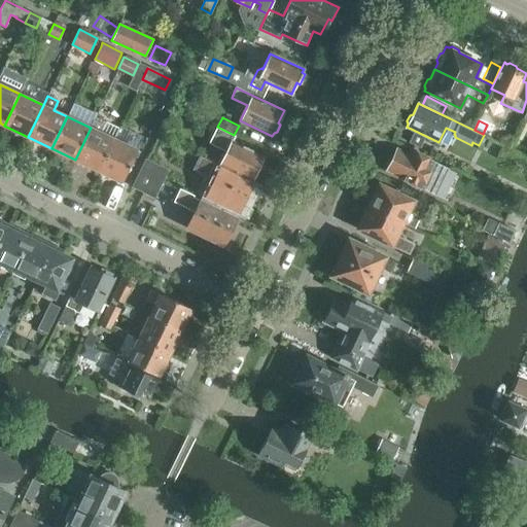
[(75,160),(99,171),(114,139),(100,133),(104,126),(94,121),(91,128),(75,160)]
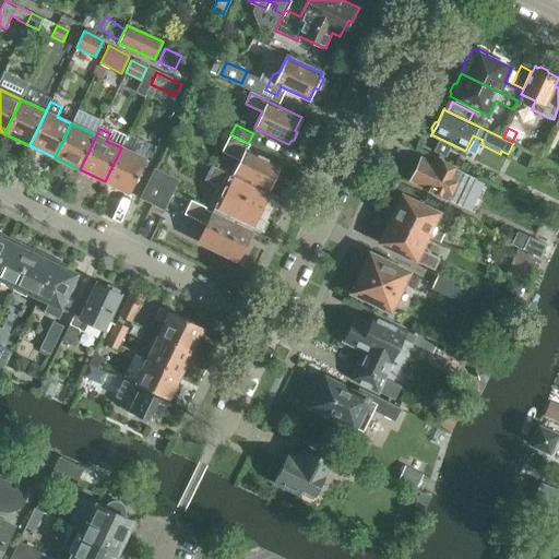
[(223,152),(240,161),(234,175),(268,190),(269,189),(271,190),(276,177),(274,176),(280,165),(246,150),(249,144),(230,135),(223,152)]
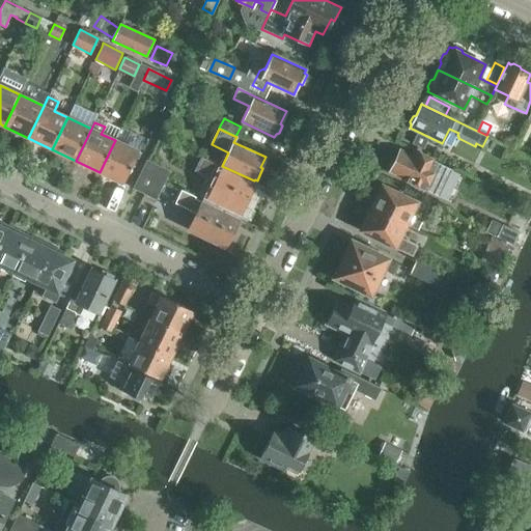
[(412,143),(423,149),(428,138),(417,133),(412,143)]
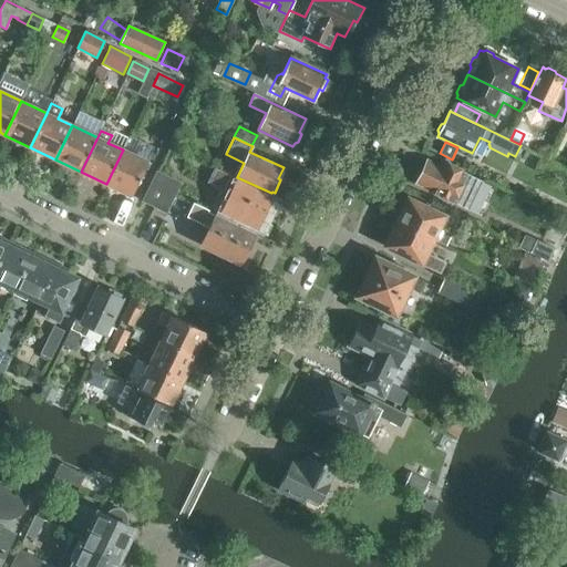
[(123,150),(106,184),(132,196),(147,162),(123,150)]
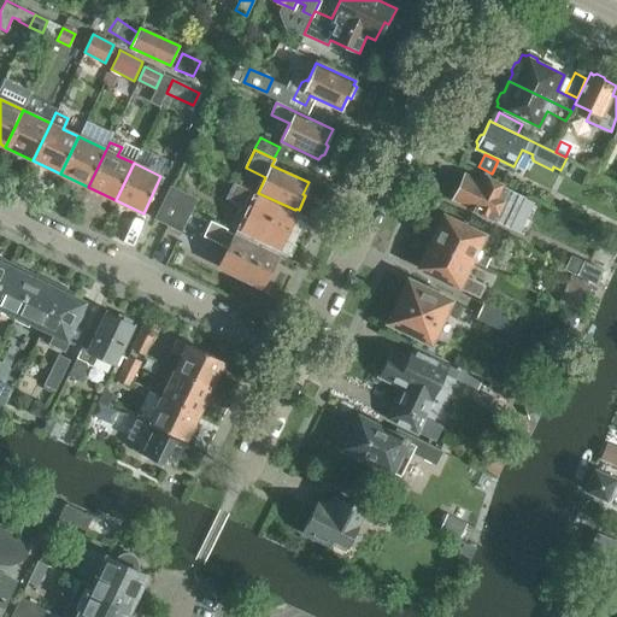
[(528,198),(507,189),(482,176),(479,182),(464,176),(460,183),(456,183),(452,192),(454,195),(453,199),(474,209),(472,211),(493,221),(503,199),(523,209),(528,198)]
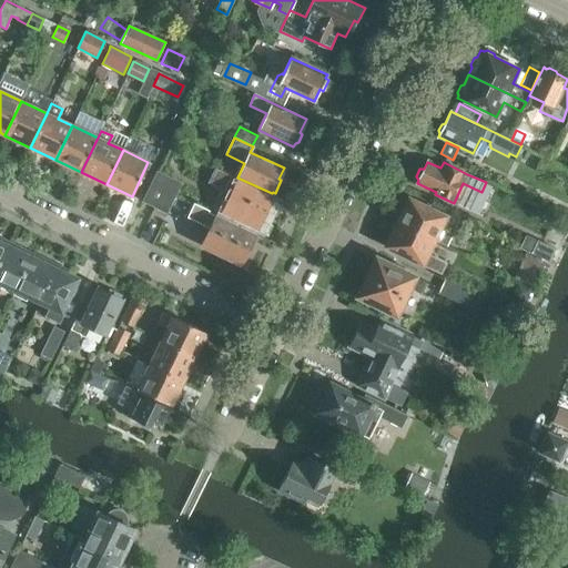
[(240,181),(216,169),(210,183),(223,190),(222,191),(226,193),(227,191),(232,193),(224,210),(259,226),(271,200),(237,184),(240,181)]
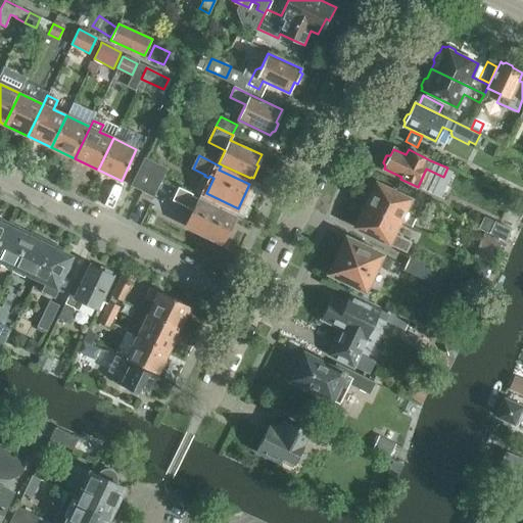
[(131,186),(141,191),(151,171),(161,176),(160,178),(162,179),(167,169),(144,158),(131,186)]
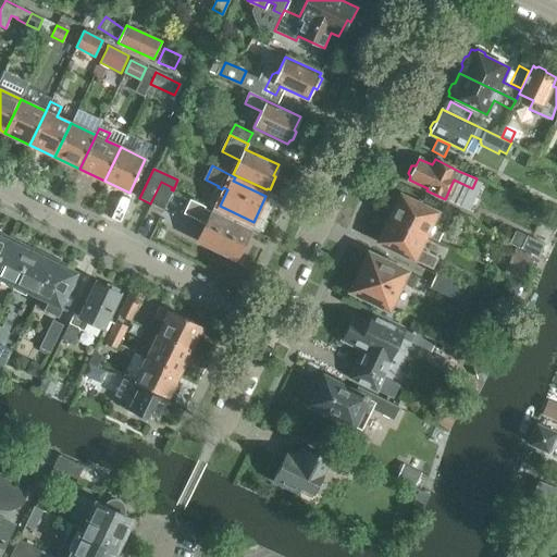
[(161,182),(150,203),(163,209),(173,190),(171,189),(172,187),(161,182)]
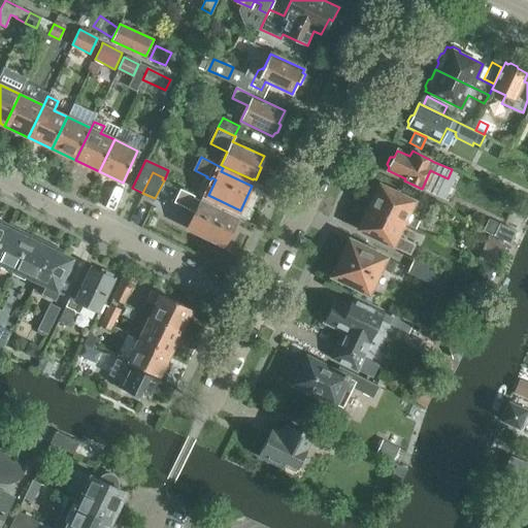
[(369,206),(403,223),(415,229),(422,216),(427,218),(431,209),(380,185),(374,194),(371,196),(368,201),(369,205),(369,206)]
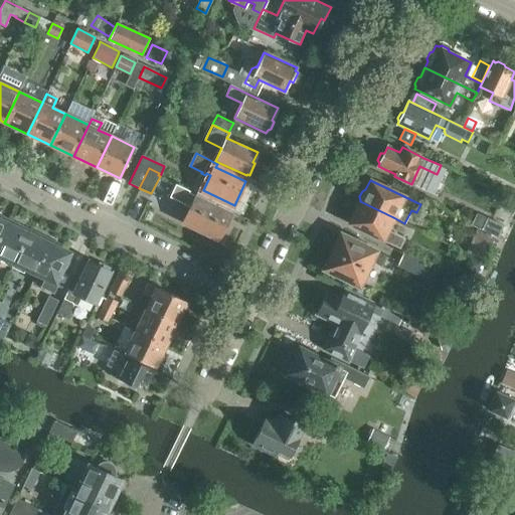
[(170,197),(183,203),(182,203),(191,207),(183,223),(217,239),(230,213),(188,192),(189,191),(176,185),(170,197)]
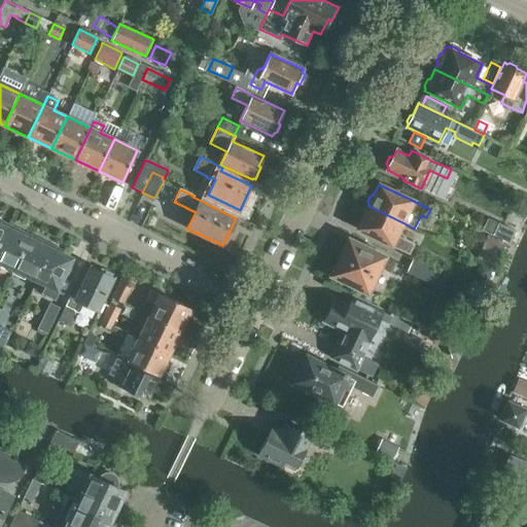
[(402,222),(369,206),(367,208),(363,209),(361,215),(362,218),(357,229),(409,253),(413,244),(396,236),(402,222)]
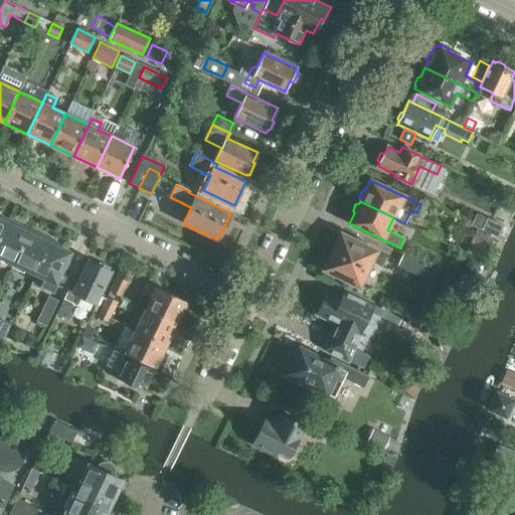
[(0,240),(10,220),(0,215),(0,240)]
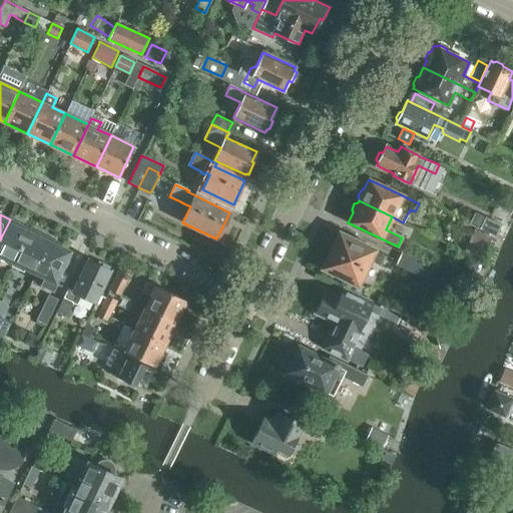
[(481,228),(496,235),(501,224),(486,218),(481,228)]
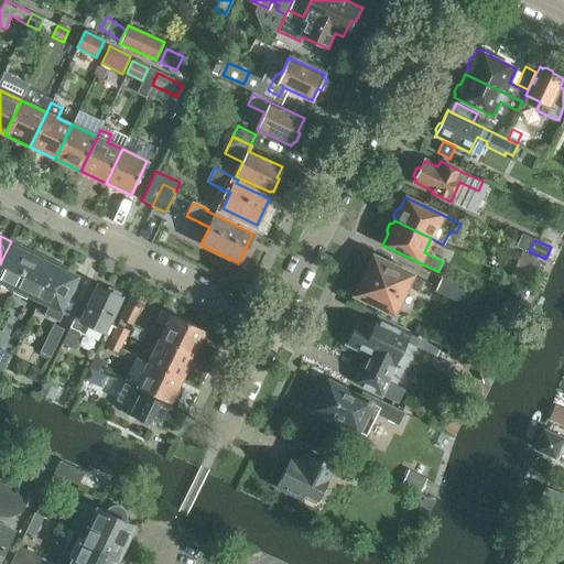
[(0,263),(0,281),(15,289),(33,252),(11,241),(0,263)]
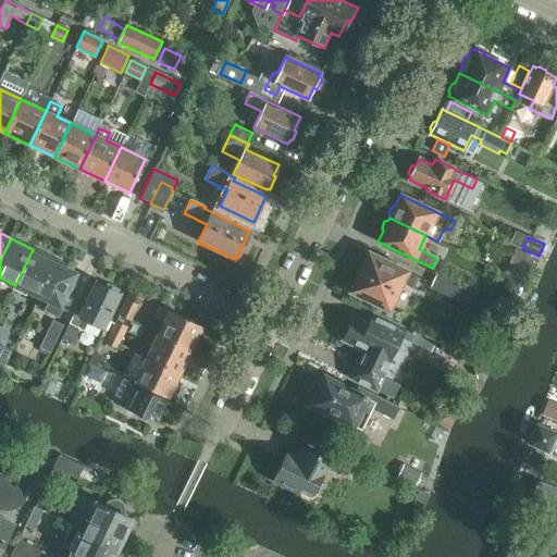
[(508,270),(525,276),(534,255),(517,248),(508,270)]
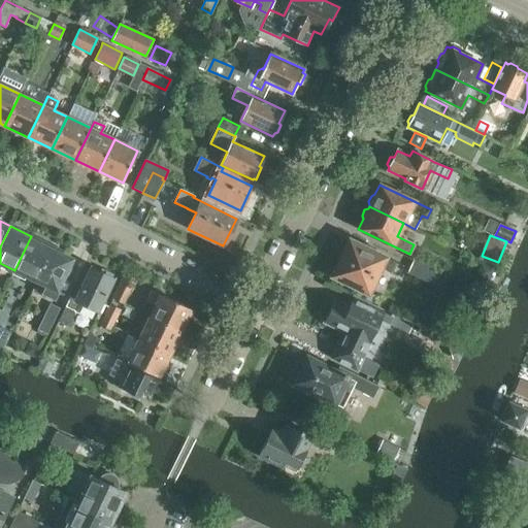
[(14,270),(36,281),(53,246),(31,236),(14,270)]
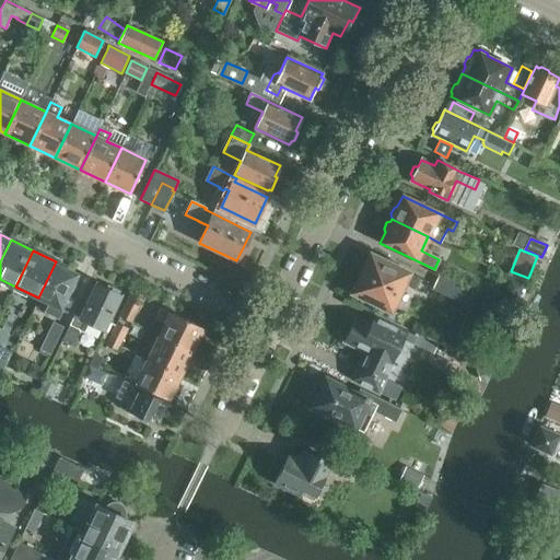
[(352,292),(391,311),(404,283),(422,292),(428,282),(371,255),(352,292)]
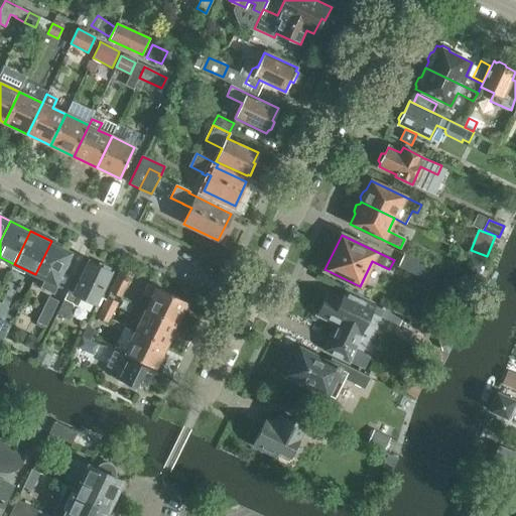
[(51,241),(35,274),(45,279),(42,286),(52,291),(71,253),(63,250),(65,247),(51,241)]
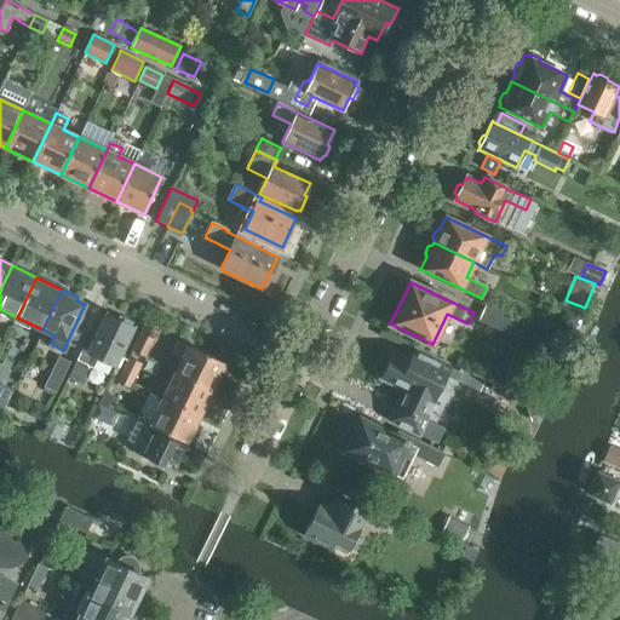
[(478,321),(522,342),(529,326),(486,305),(478,321)]
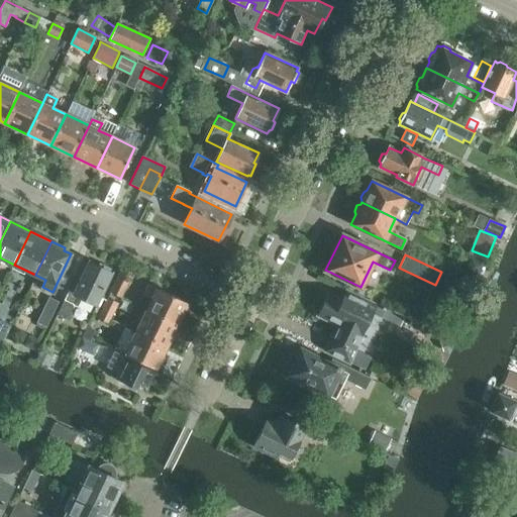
[(74,294),(96,305),(111,273),(109,272),(110,269),(100,264),(98,267),(89,263),(74,294)]
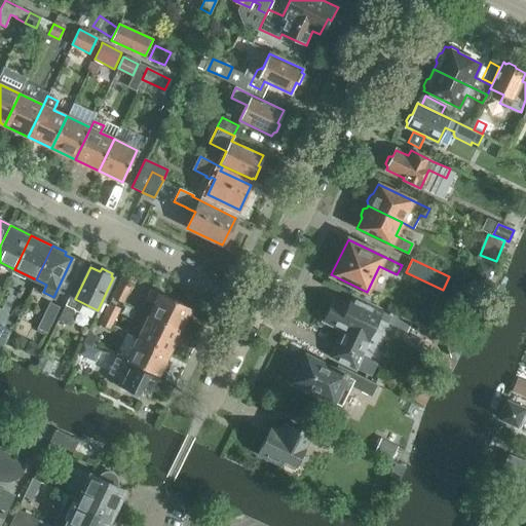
[(113,298),(122,303),(134,280),(123,275),(113,298)]
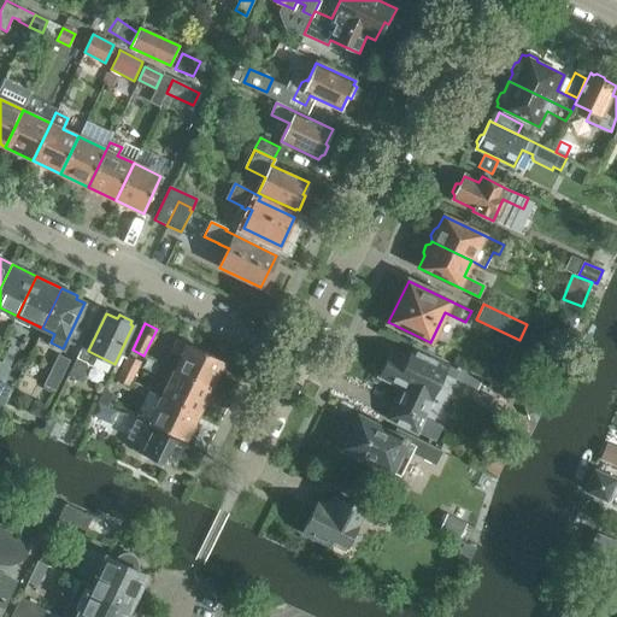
[(181,357),(175,370),(211,388),(224,362),(176,339),(170,351),(181,357)]
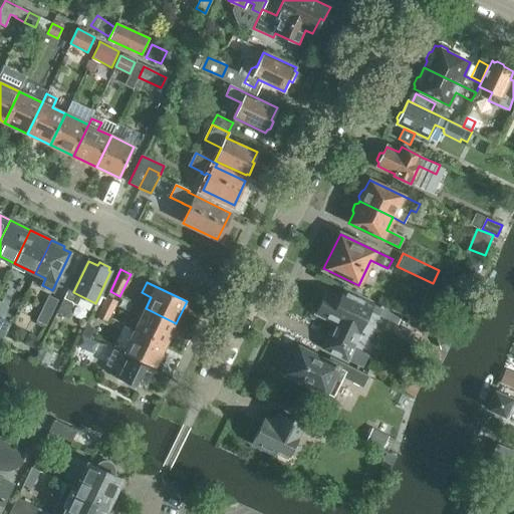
[(315,313),(335,323),(322,348),(362,367),(368,355),(353,347),(370,311),(378,315),(383,306),(344,287),(339,298),(325,292),(315,313)]
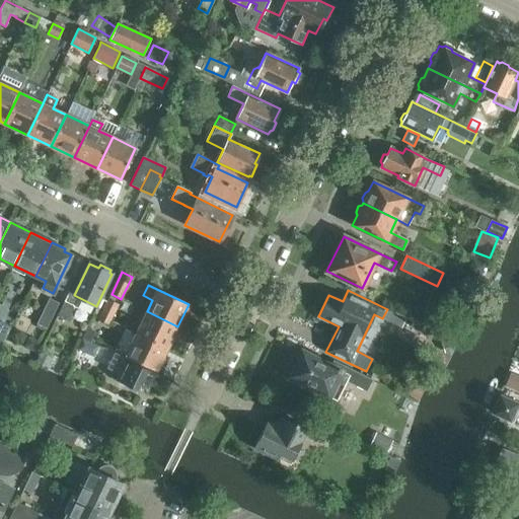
[(38,324),(47,328),(59,303),(50,298),(38,324)]
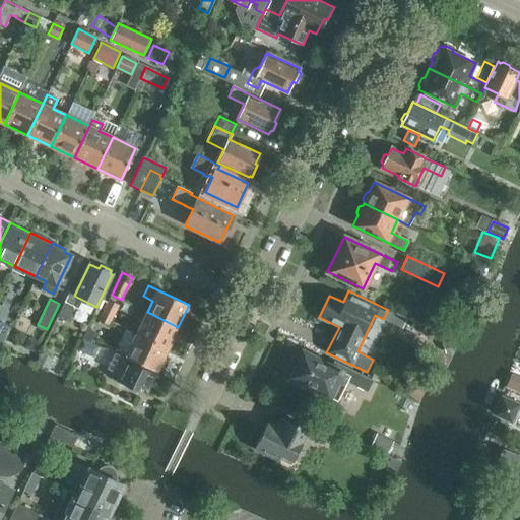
[(58,315),(67,319),(74,305),(65,301),(58,315)]
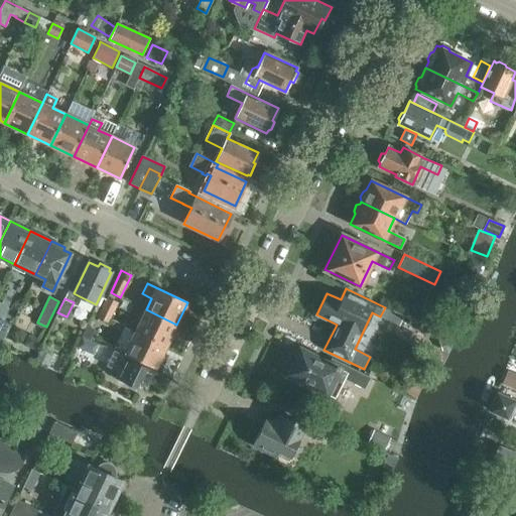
[(108,298),(103,307),(111,311),(108,318),(110,319),(118,302),(108,298)]
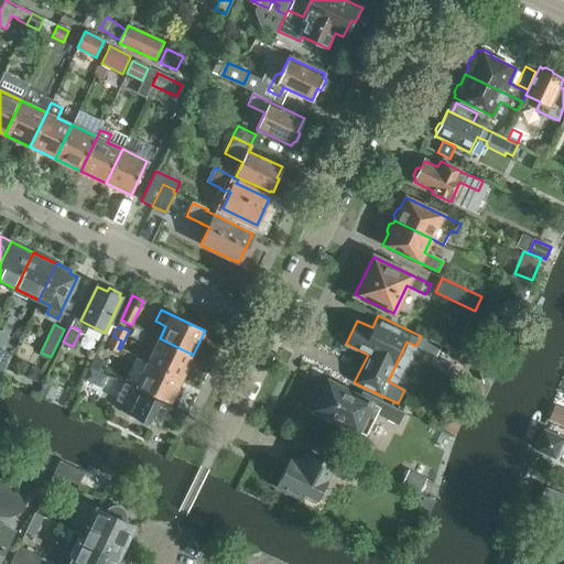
[(121,340),(112,336),(107,348),(118,354),(120,349),(118,348),(121,340)]
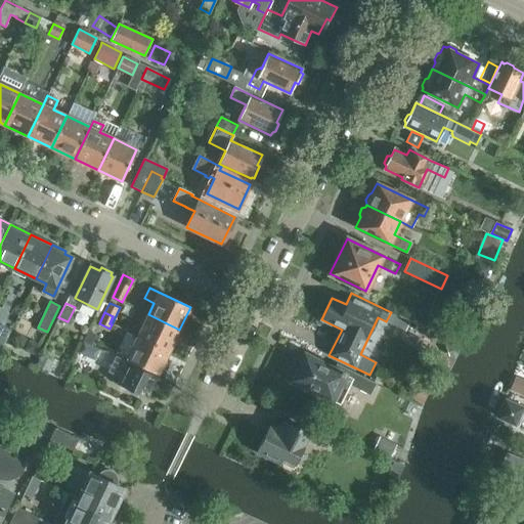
[(391,312),(386,321),(396,325),(398,321),(407,325),(409,321),(391,312)]
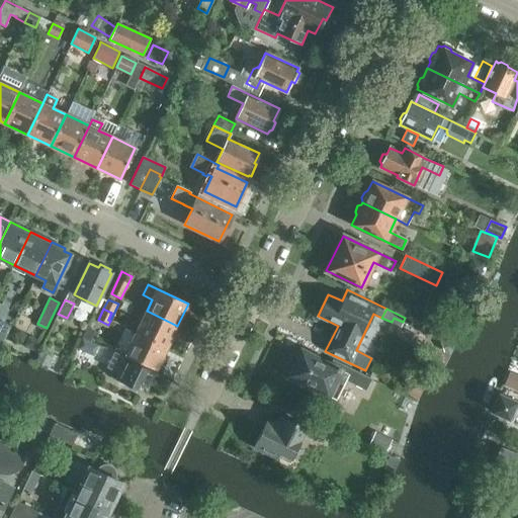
[(147,311),(136,333),(167,348),(177,326),(147,311)]
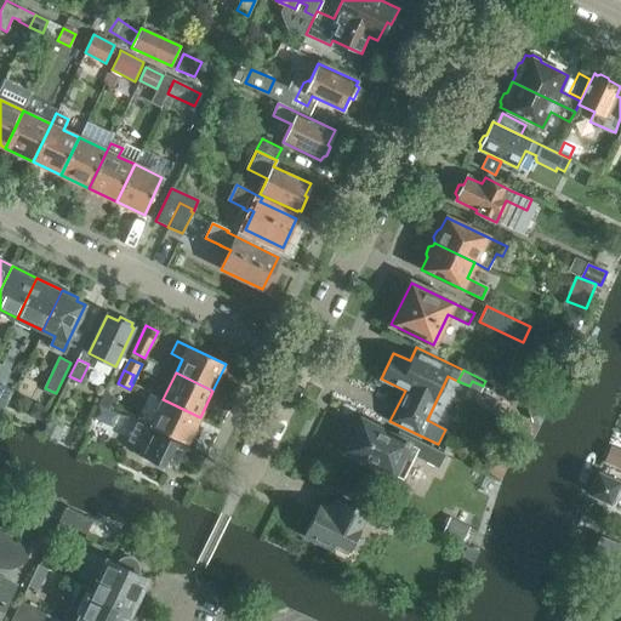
[(4,376),(0,382),(0,403),(5,405),(16,382),(4,376)]
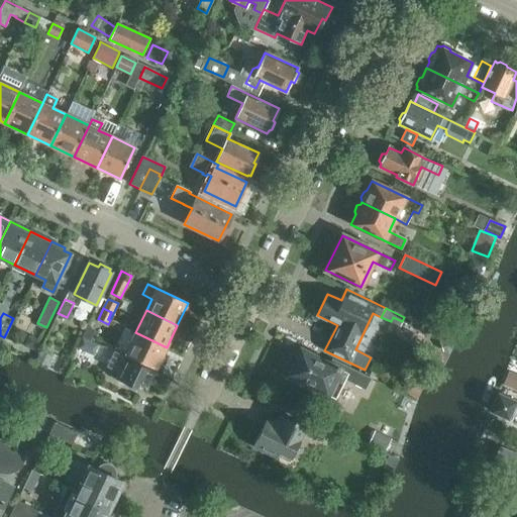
[(86,326),(81,336),(83,337),(90,340),(95,330),(86,326)]
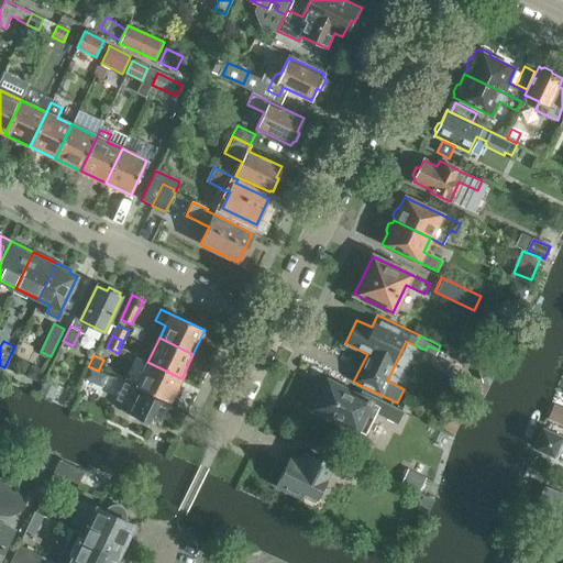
[(181,378),(147,362),(136,386),(169,403),(181,378)]
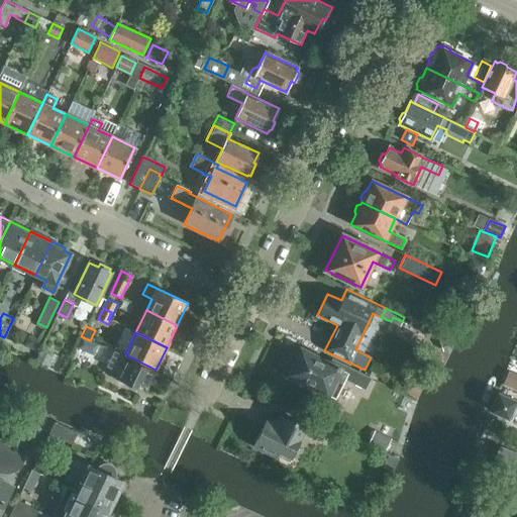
[(83,337),(77,349),(93,356),(98,344),(90,340),(83,337)]
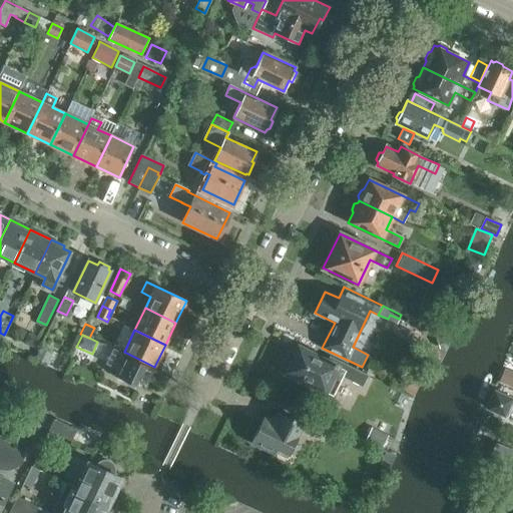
[(27,338),(24,343),(33,347),(37,338),(32,336),(27,338)]
